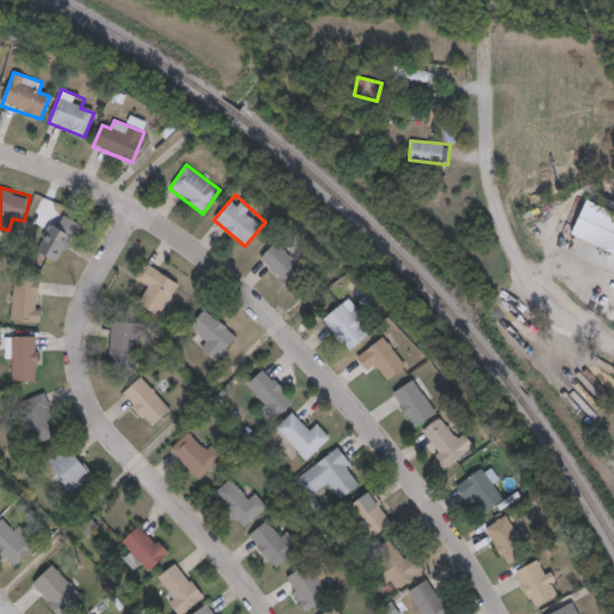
[(613,214),(584,203),(572,236),(613,252),(613,214)]
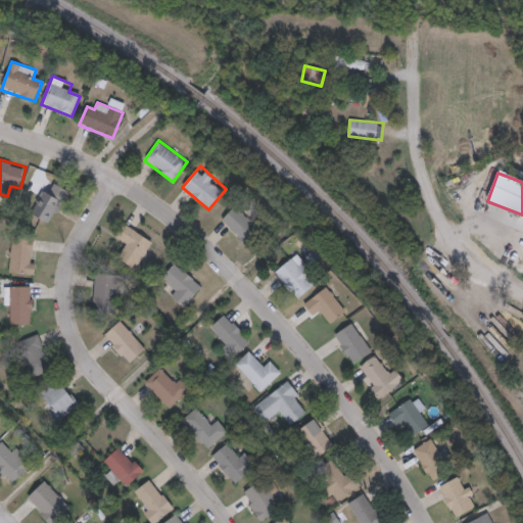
[(51,224),(67,193),(47,183),(32,214),(51,224)]
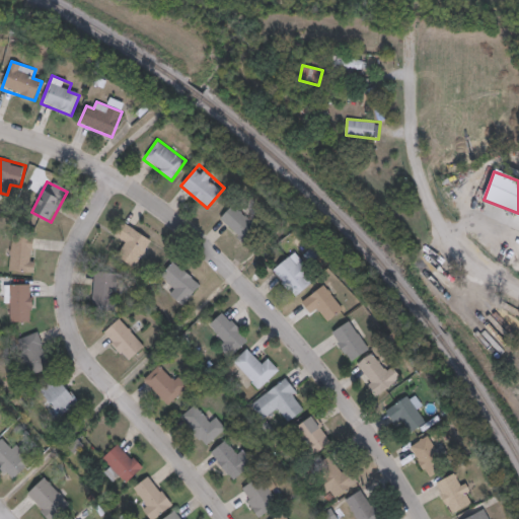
[(260,225),(234,203),(220,220),(244,241),(260,225)]
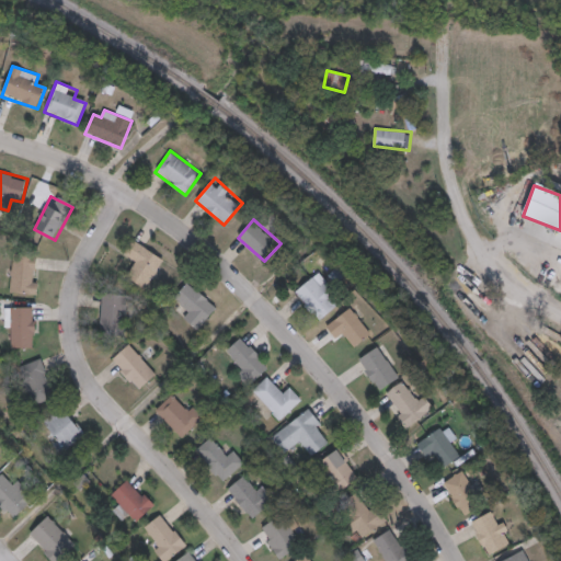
[(136,264),(127,277),(146,289),(164,259),(134,240),(124,256),(136,264)]
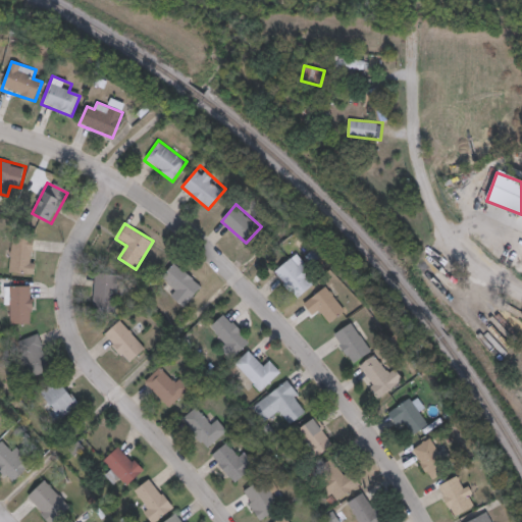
[(10,272),(36,272),(36,237),(10,237),(10,272)]
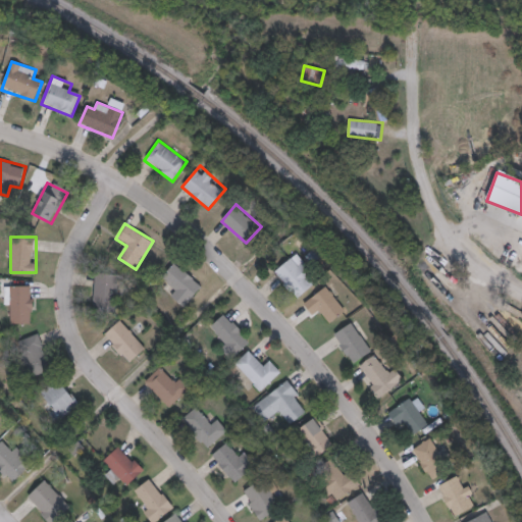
[(317,283),(295,255),(275,270),(297,299),(317,283)]
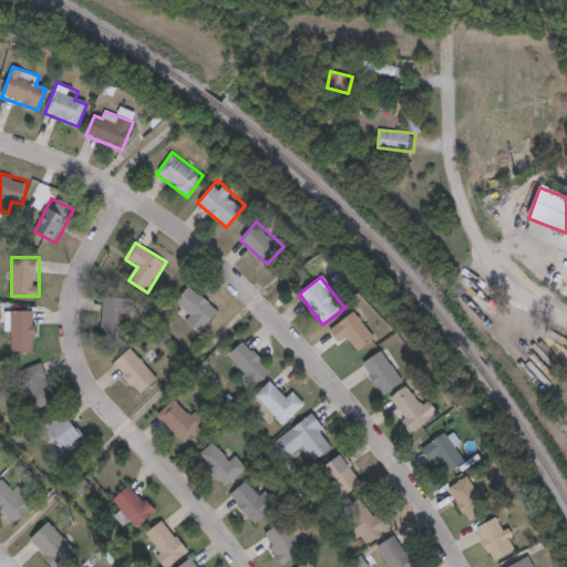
[(124,339),(131,301),(105,298),(100,334),(124,339)]
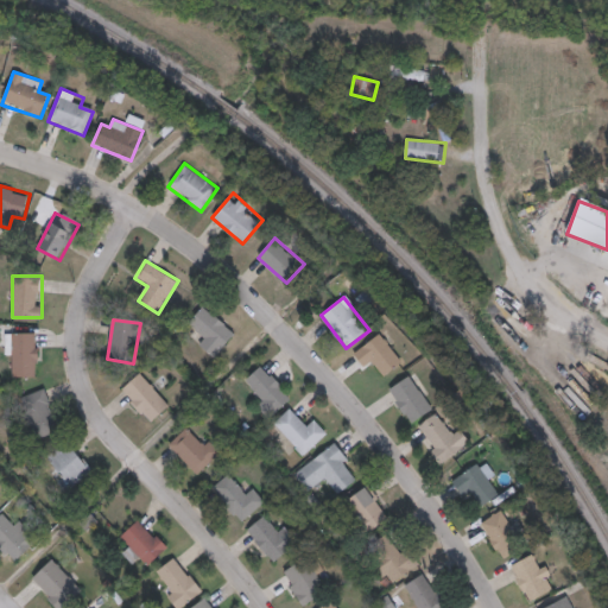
[(38,377),(38,333),(8,333),(8,377),(38,377)]
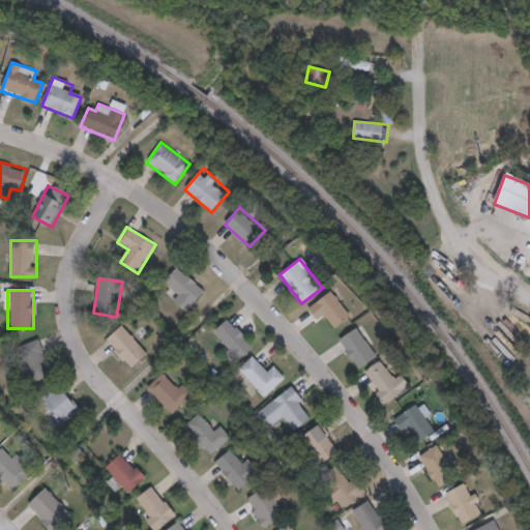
[(315,322),(329,318),(331,325),(347,321),(339,294),(310,303),(315,322)]
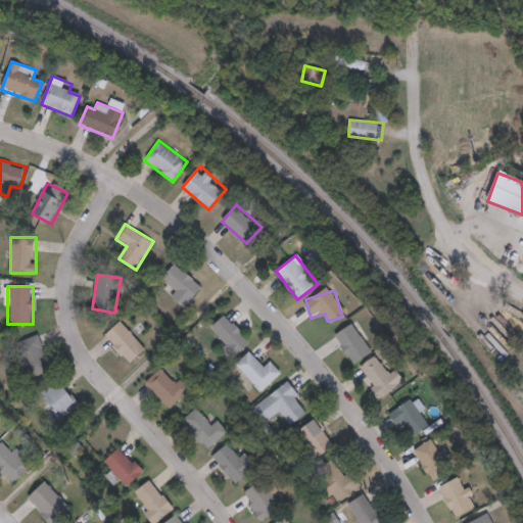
[(247,349),(234,315),(212,322),(226,358),(247,349)]
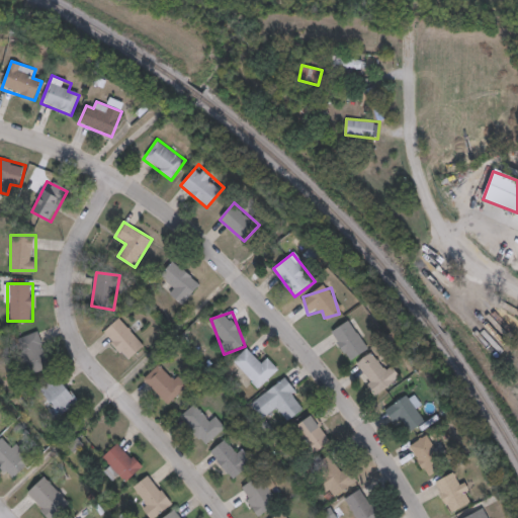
[(102,333),(128,360),(145,345),(119,317),(102,333)]
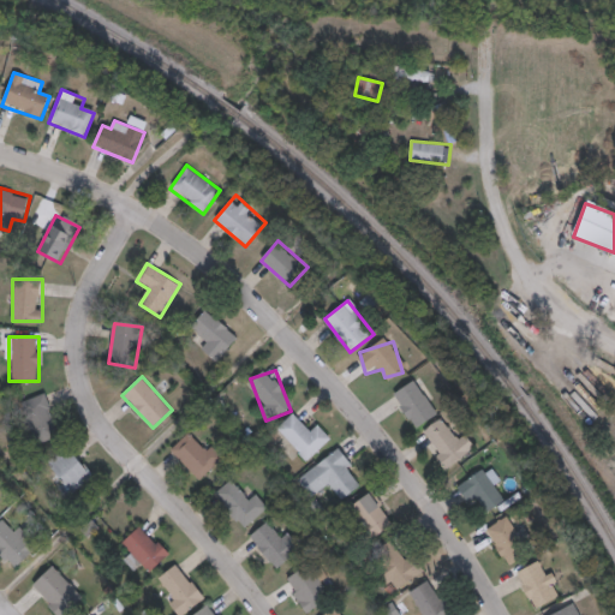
[(415,428),(439,411),(417,378),(393,395),(415,428)]
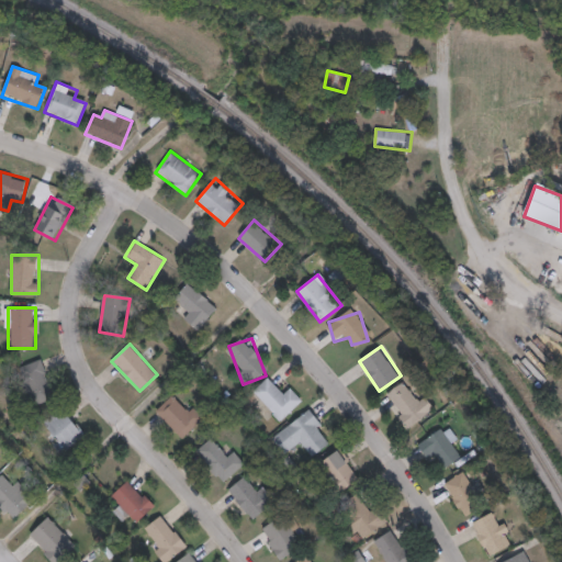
[(43,359),(23,366),(34,405),(55,398),(43,359)]
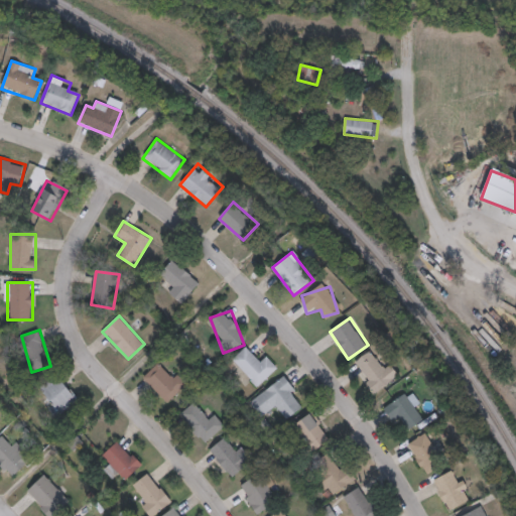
[(266,355),(260,361),(245,347),(231,360),(258,387),(278,367),(266,355)]
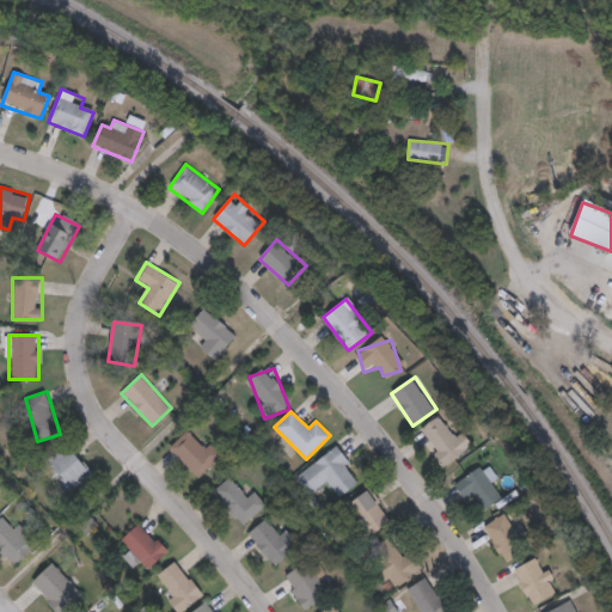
[(417,433),(445,467),(465,450),(438,416),(417,433)]
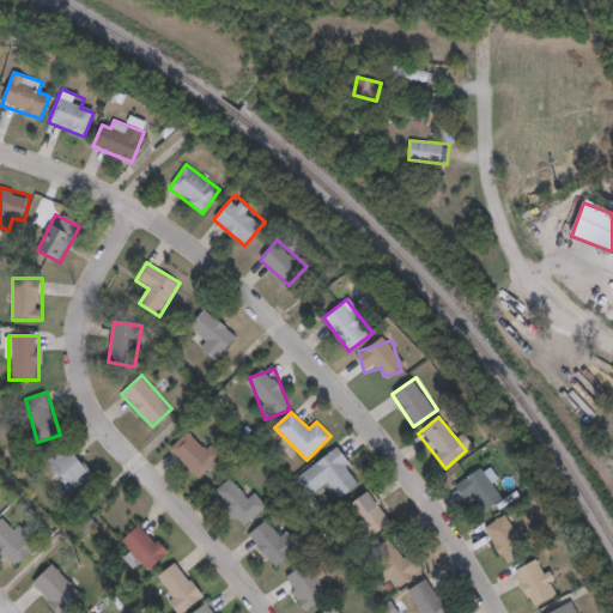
[(219,459),(189,429),(169,449),(199,479),(219,459)]
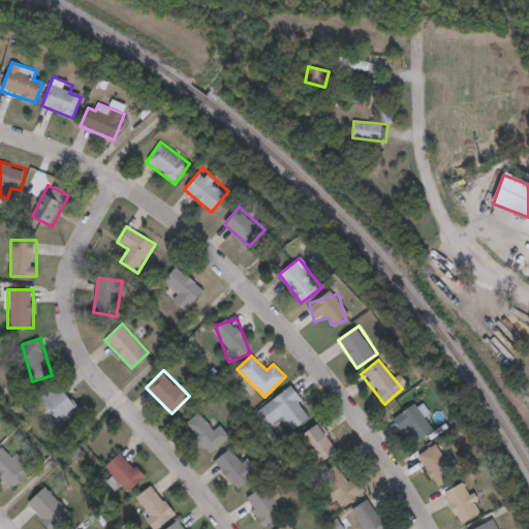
[(41,397),(56,415),(50,421),(57,429),(82,409),(60,381),(41,397)]
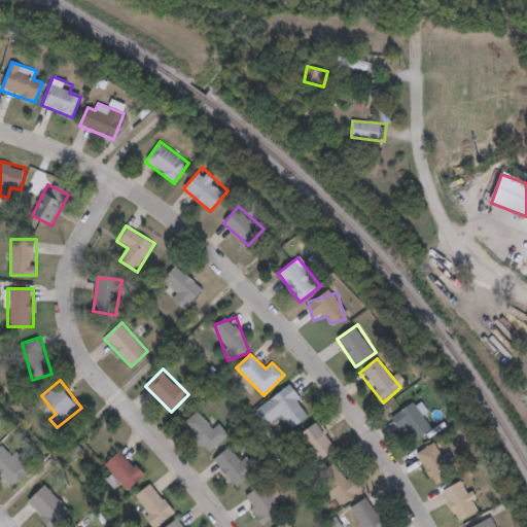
[(292,428),(313,413),(291,383),(255,410),(268,427),(283,416),(292,428)]
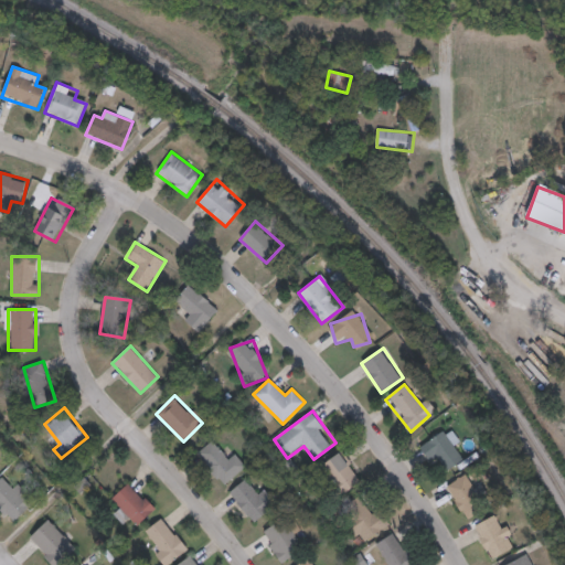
[(428,465),(444,461),(445,468),(461,465),(456,433),(423,439),(428,465)]
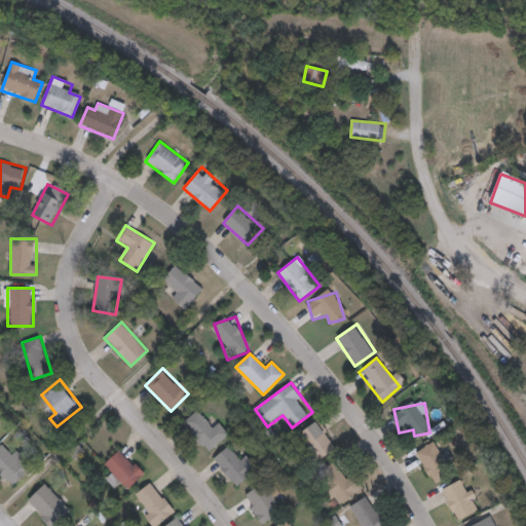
[(211,425),(196,410),(182,424),(210,453),(230,434),(216,419),(211,425)]
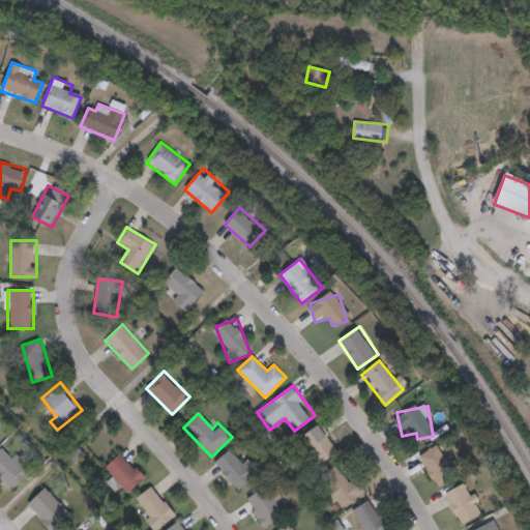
[(300,437),(319,465),(339,452),(321,423),(300,437)]
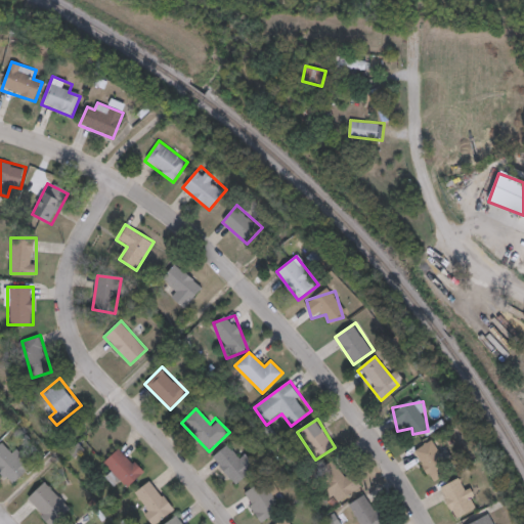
[(32,467),(4,440),(0,443),(0,471),(13,485),(32,467)]
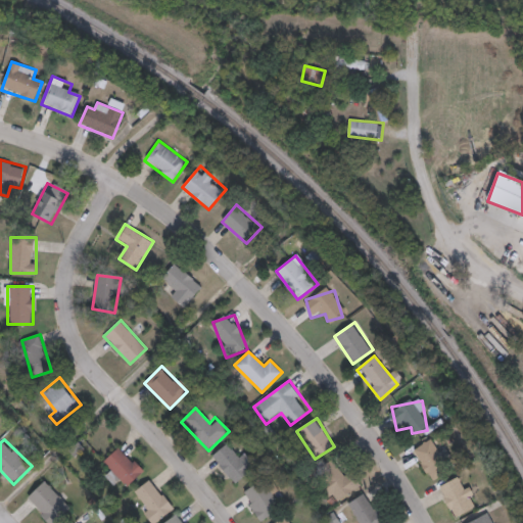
[(414,450),(433,480),(448,471),(429,441),(414,450)]
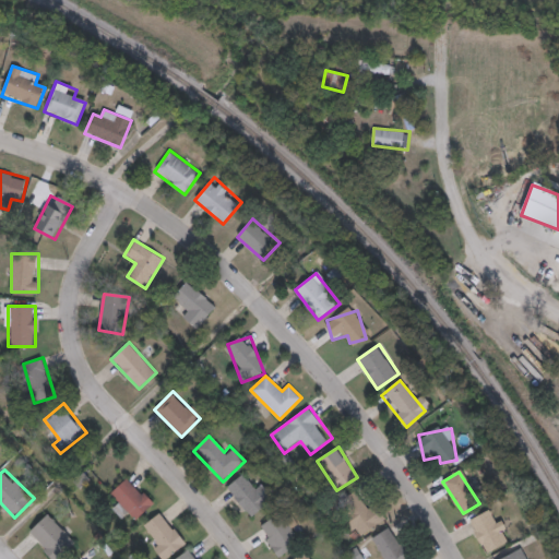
[(226,486),(250,519),(274,500),(262,484),(254,489),(244,474),(226,486)]
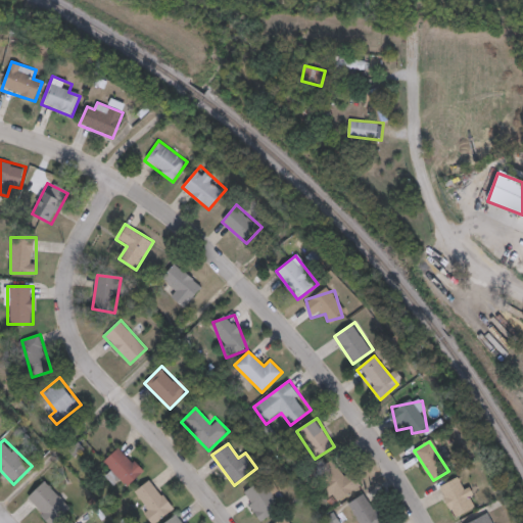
[(105,461),(112,468),(105,475),(114,485),(121,479),(130,487),(146,471),(121,445),(105,461)]
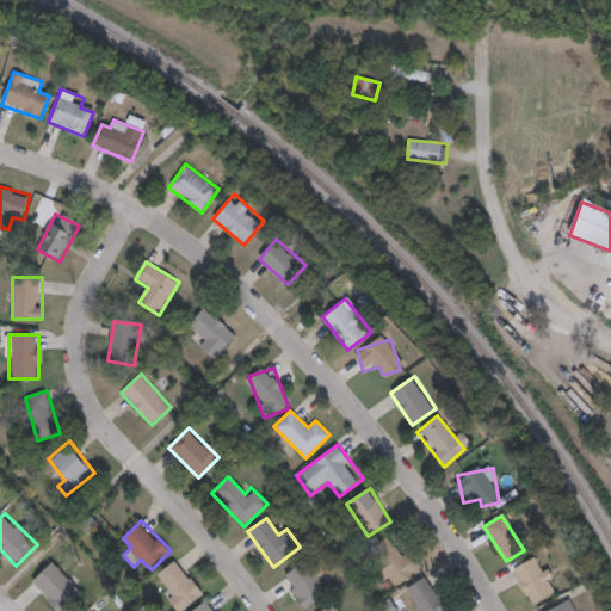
[(380,586),(414,576),(402,538),(369,548),(380,586)]
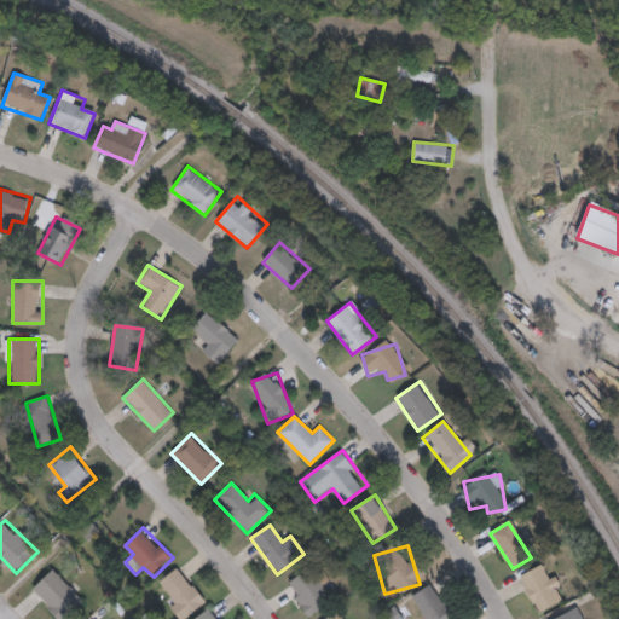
[(183,618),(207,605),(183,565),(157,582),(180,618),(183,618)]
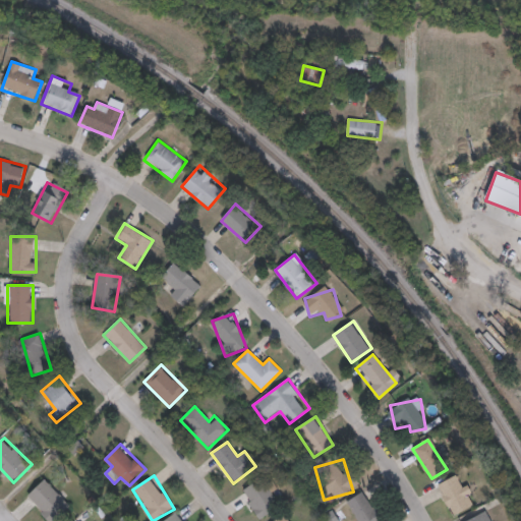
[(454,516),(473,505),(457,475),(438,486),(454,516)]
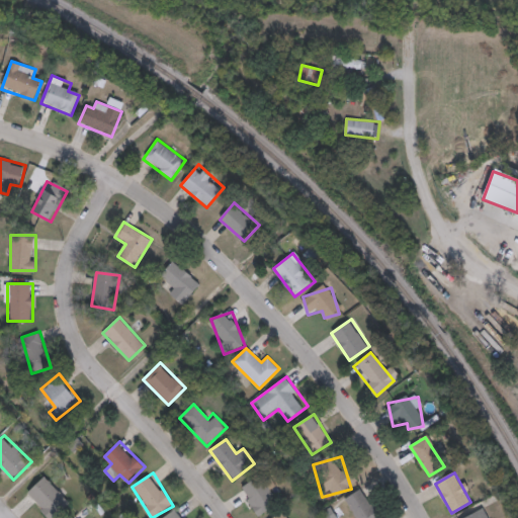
[(56,517),(72,503),(45,476),(25,495),(49,517),(56,517)]
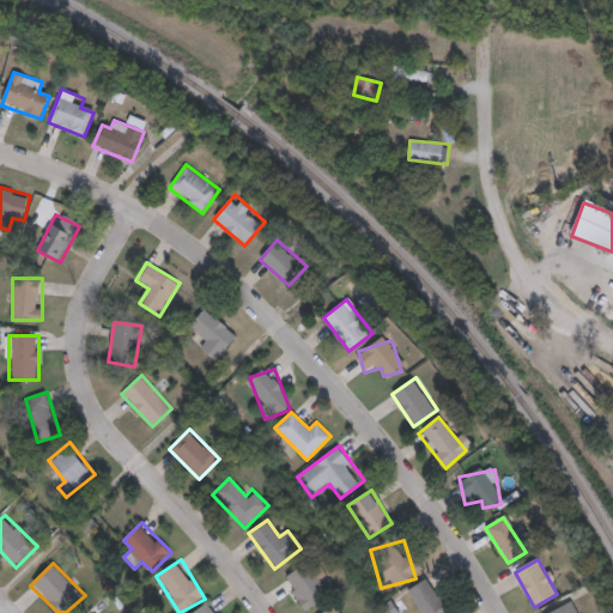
[(303,612),(329,598),(321,581),(327,578),(321,568),(310,574),(307,565),(285,576),(303,612)]
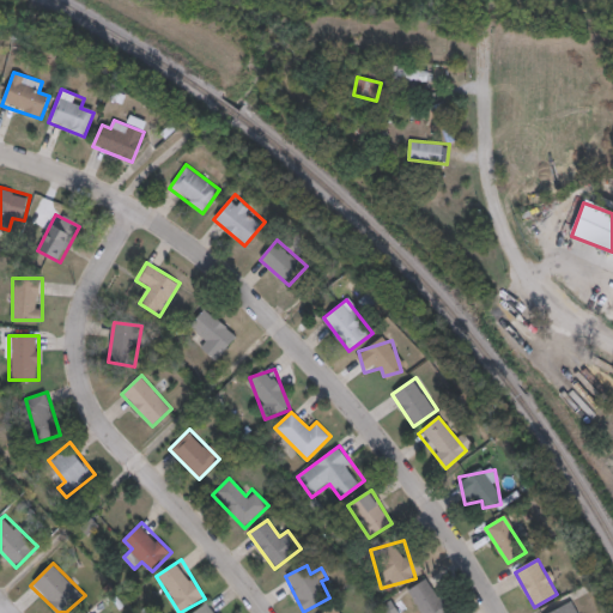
[(407,589),(420,612),(450,612),(431,576),(407,589)]
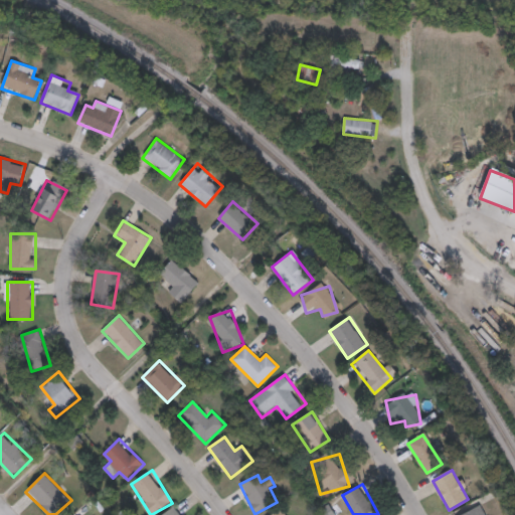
[(162,514),(185,514),(176,504),(162,514)]
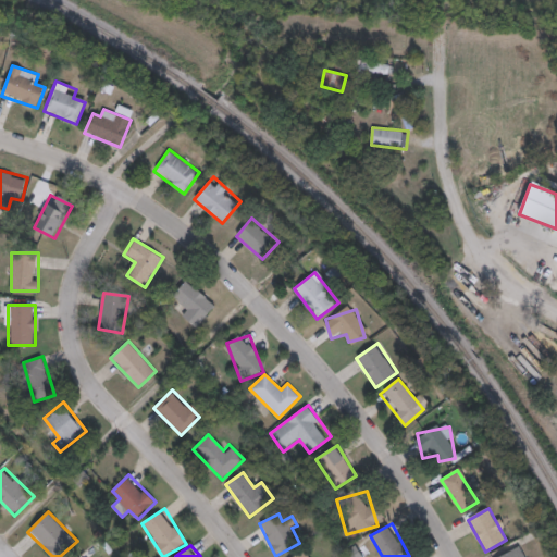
[(525,556),(521,546),(497,556),(525,556)]
